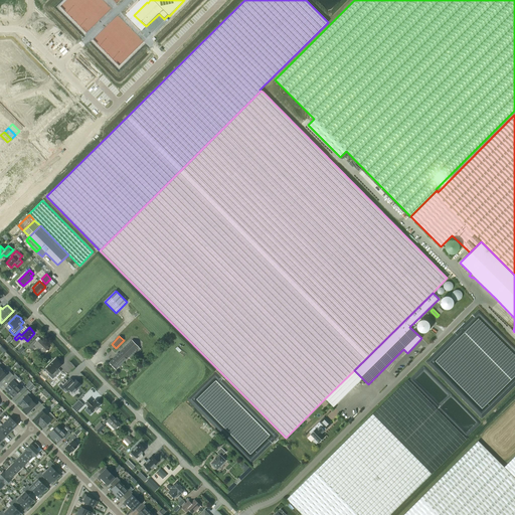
[(35,340),(28,347),(31,350),(34,347),(33,346),(34,345),(43,354),(49,348),(40,339),(37,342),(35,340)]
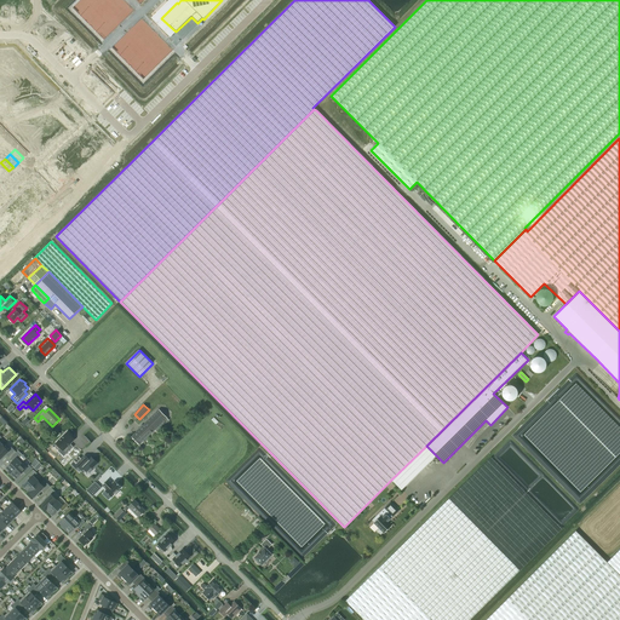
[(153,432),(166,418),(159,409),(132,437),(139,445),(153,432)]
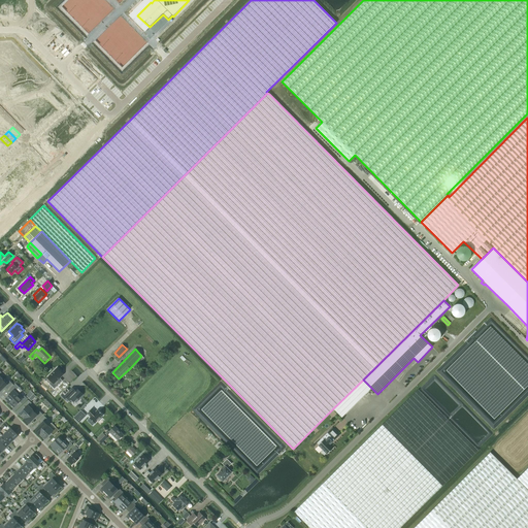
[(58,368),(47,377),(52,382),(50,384),(55,389),(62,381),(61,382),(59,380),(60,378),(64,374),(58,368)]
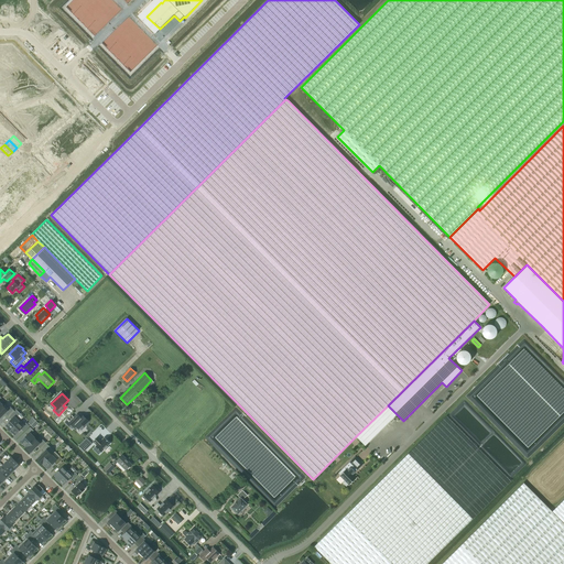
[(0,418),(6,413),(8,415),(13,410),(10,408),(9,409),(4,403),(3,404),(0,408),(0,418)]
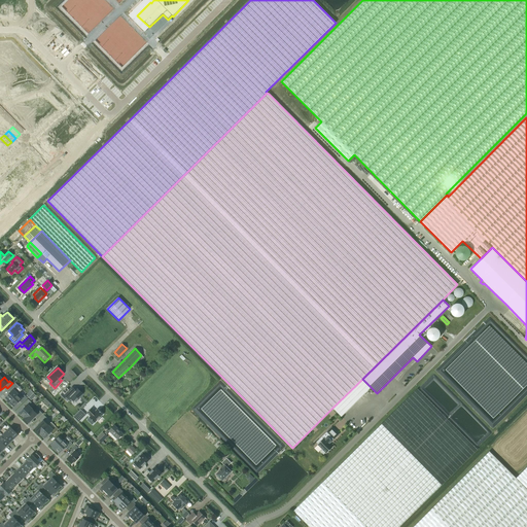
[(341,417),(362,395),(371,387),(362,379),(332,408),(341,417)]
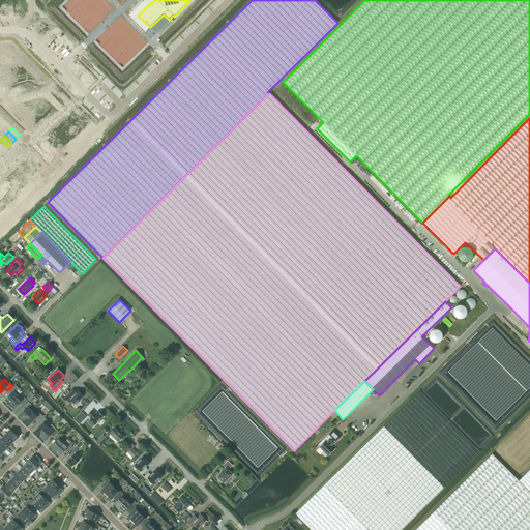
[(11,394),(5,400),(7,402),(6,403),(9,405),(18,396),(20,394),(22,392),(18,388),(17,390),(13,387),(9,392),(11,394)]
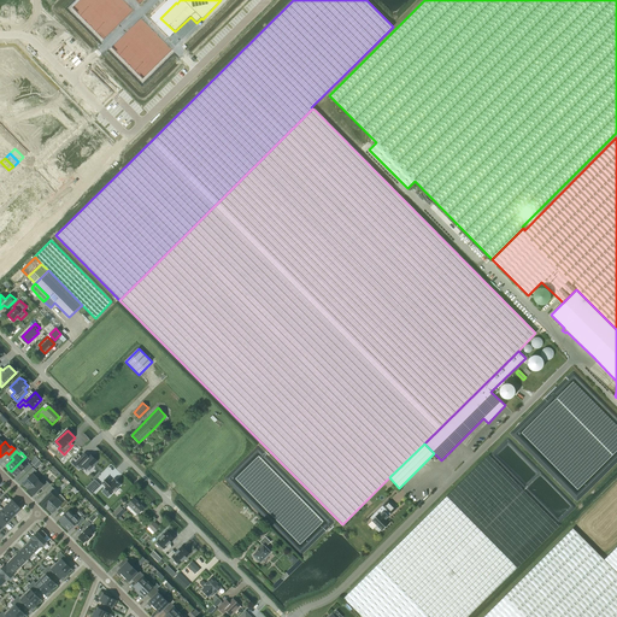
[(78,454),(72,459),(82,469),(83,466),(86,470),(90,465),(92,466),(97,460),(89,454),(87,456),(87,457),(84,454),(86,454),(84,453),(81,457),(78,454)]
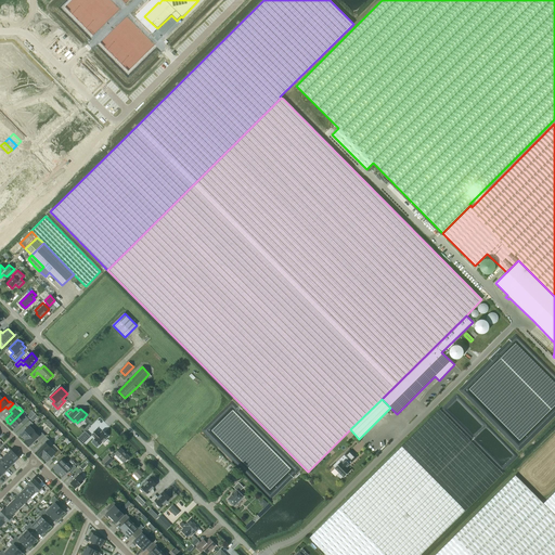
[(18,415),(10,424),(12,426),(13,426),(15,428),(21,422),(23,424),(28,420),(26,416),(25,417),(21,413),(18,415)]
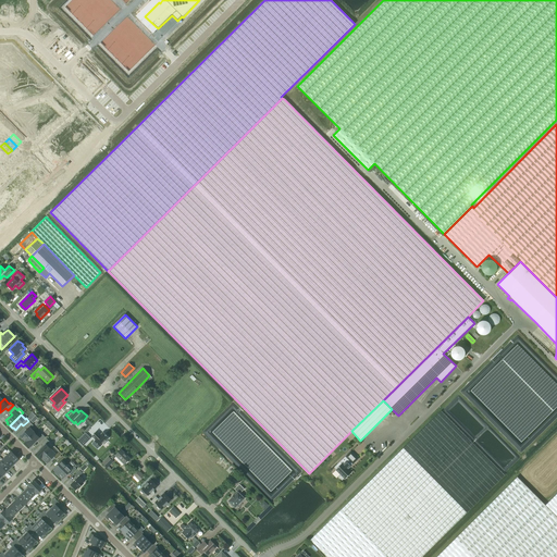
[(26,441),(35,433),(29,428),(33,425),(31,422),(25,428),(27,430),(21,436),(22,437),(25,441),(26,441)]
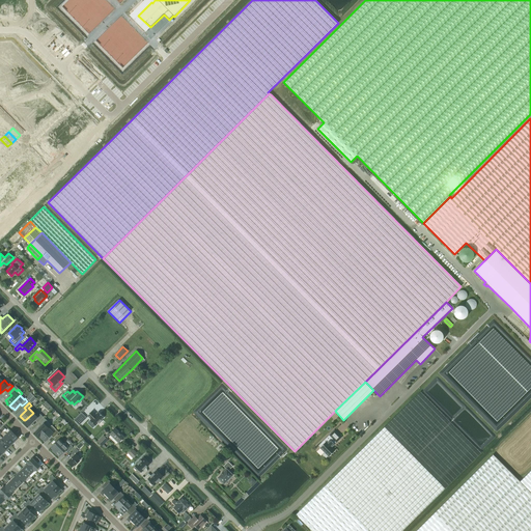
[(92,411),(87,416),(91,419),(90,420),(95,425),(95,426),(99,423),(100,424),(102,421),(103,422),(106,419),(99,412),(95,415),(92,411)]
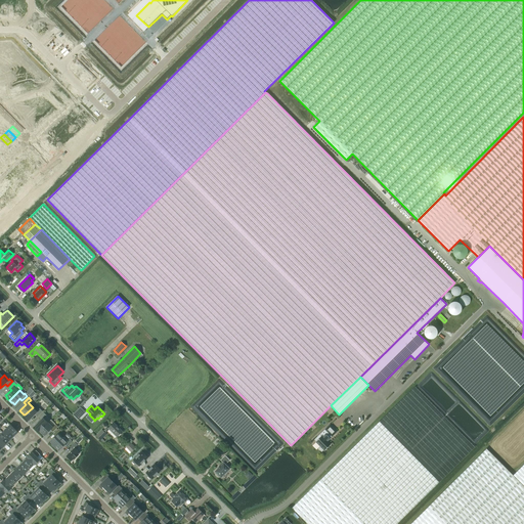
[(37,411),(33,407),(25,415),(24,416),(25,417),(28,420),(29,421),(35,413),(37,417),(42,411),(40,408),(37,411)]
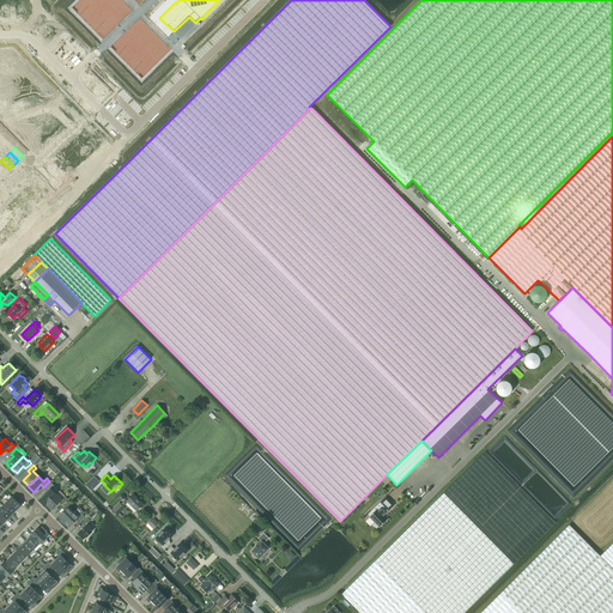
[(93,477),(85,485),(91,491),(99,483),(93,477)]
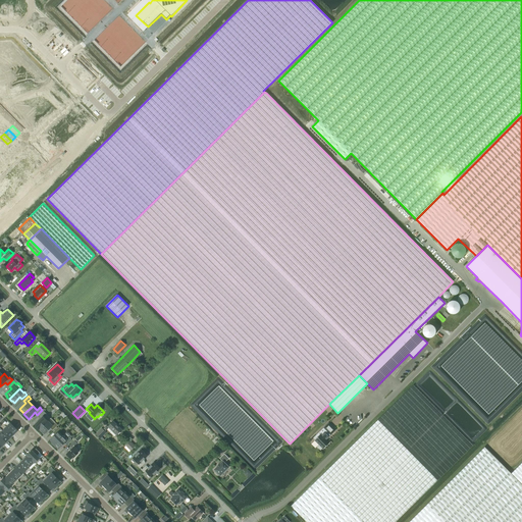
[(40,429),(48,421),(44,417),(46,414),(44,411),(39,416),(41,418),(35,424),(36,425),(35,426),(38,429),(39,428),(40,429)]
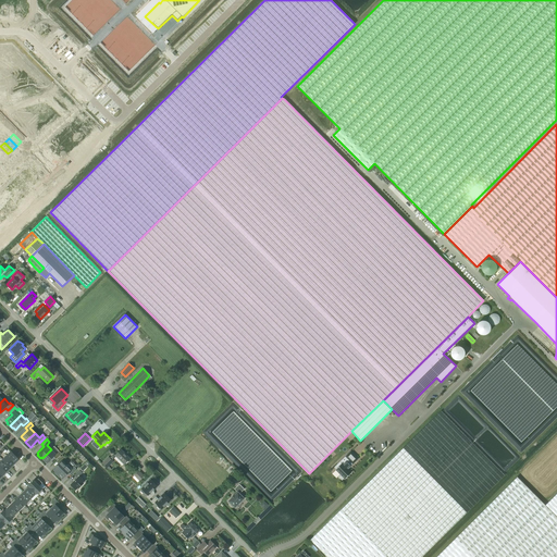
[(310,540),(326,556),(421,556),(467,512),(404,448),(310,540)]
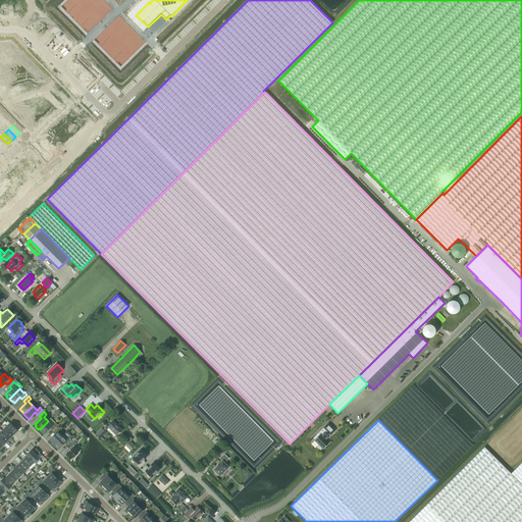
[(52,425),(48,421),(40,429),(40,430),(43,433),(44,433),(44,434),(50,428),(53,430),(57,425),(55,422),(52,425)]
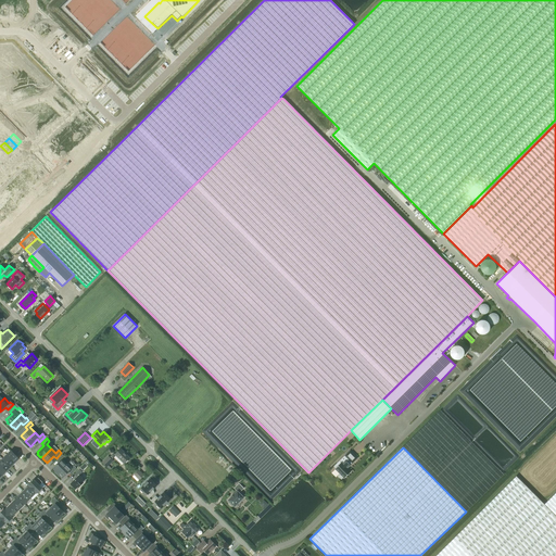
[(112,459),(116,455),(124,464),(130,457),(121,449),(115,455),(114,453),(110,457),(109,456),(102,463),(106,467),(108,467),(114,474),(115,472),(108,465),(112,460),(112,459)]
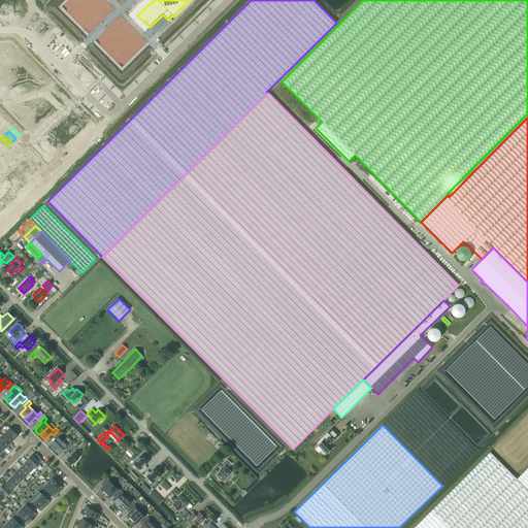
[(7,432),(13,439),(18,435),(11,428),(7,432)]
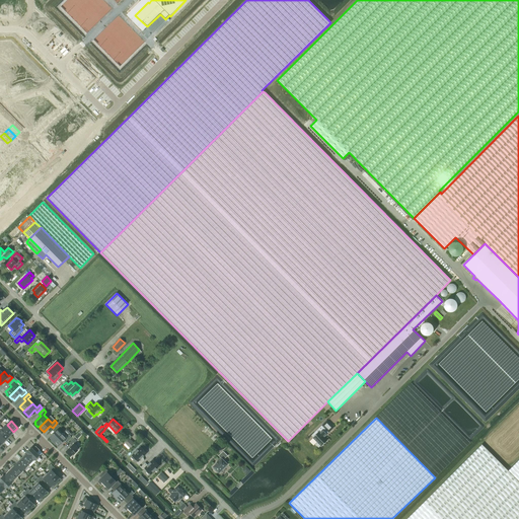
[(3,429),(9,436),(13,432),(7,425),(3,429)]
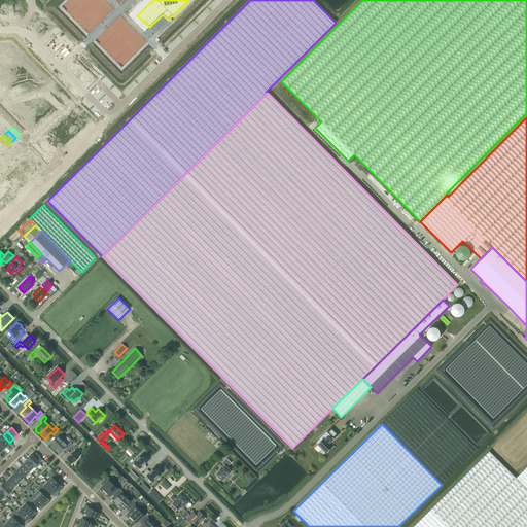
[(53,447),(54,449),(63,441),(59,436),(62,433),(59,431),(55,435),(57,438),(50,444),(54,446),(53,447)]
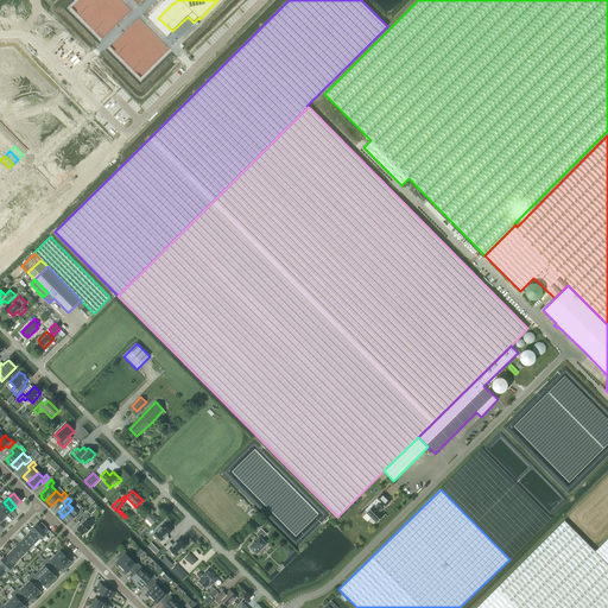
[(0,505),(0,507),(7,514),(11,511),(4,502),(0,505)]
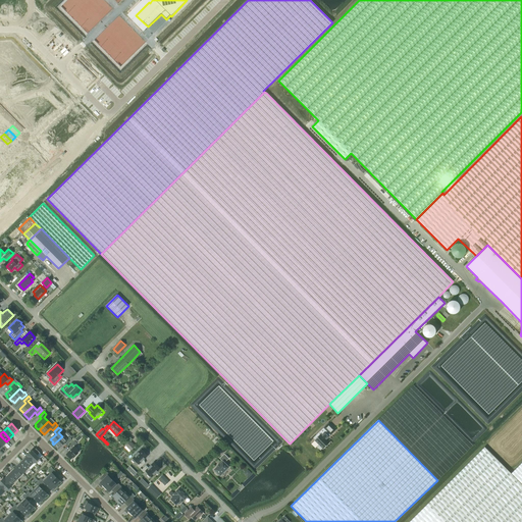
[(64,434),(62,436),(53,445),(56,447),(57,447),(59,449),(64,442),(67,445),(71,440),(68,437),(68,438),(64,434)]
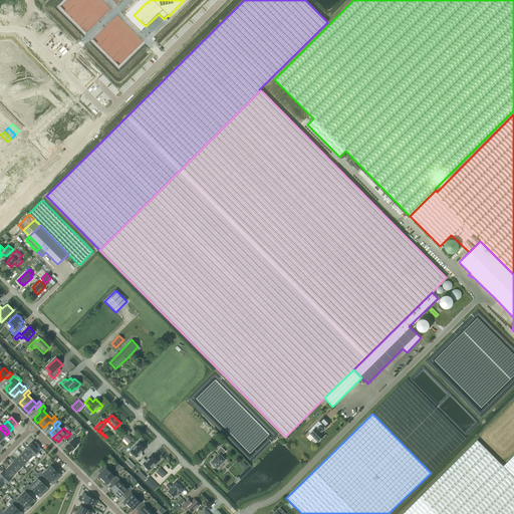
[(70,441),(64,447),(70,453),(72,451),(77,446),(78,444),(73,439),(76,437),(73,434),(68,439),(70,441)]
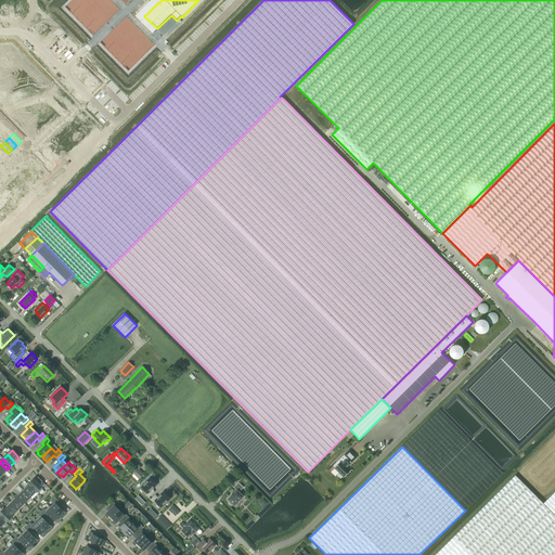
[(139,469),(134,475),(139,479),(143,474),(139,469)]
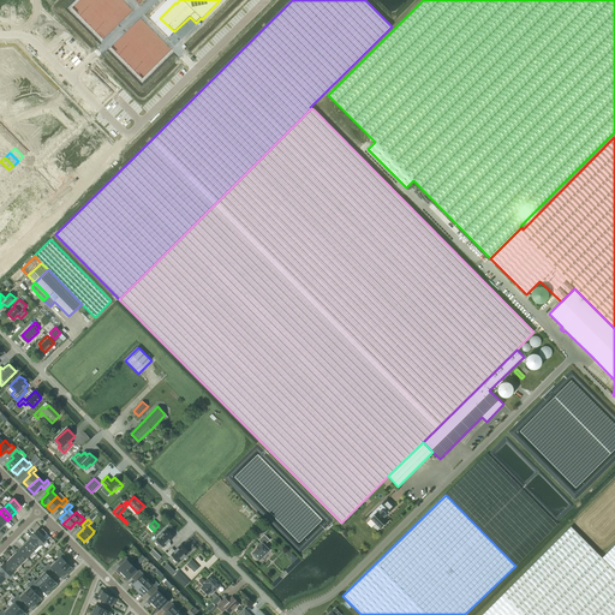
[(544,614),(602,559),(571,527),(482,614),(544,614)]
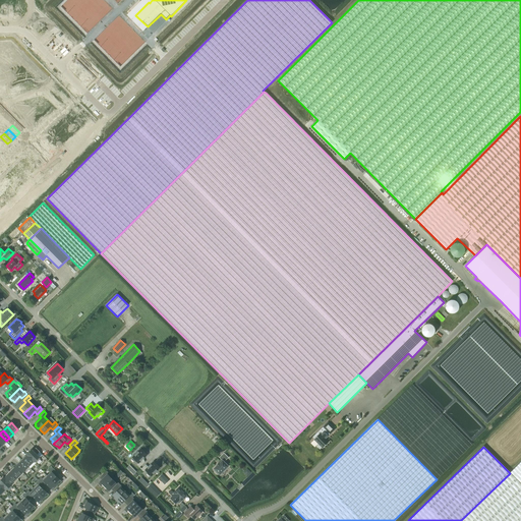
[(30,451),(27,454),(29,455),(34,460),(36,463),(40,458),(43,455),(40,452),(36,448),(31,453),(30,451)]
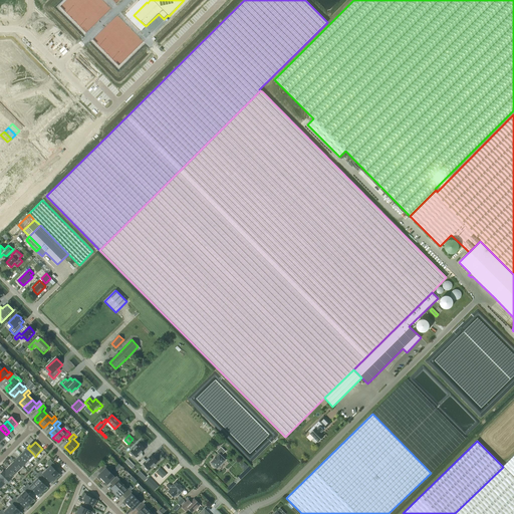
[(140,443),(131,451),(137,457),(136,458),(138,461),(143,457),(140,454),(146,449),(145,448),(146,447),(143,444),(142,445),(140,443)]
